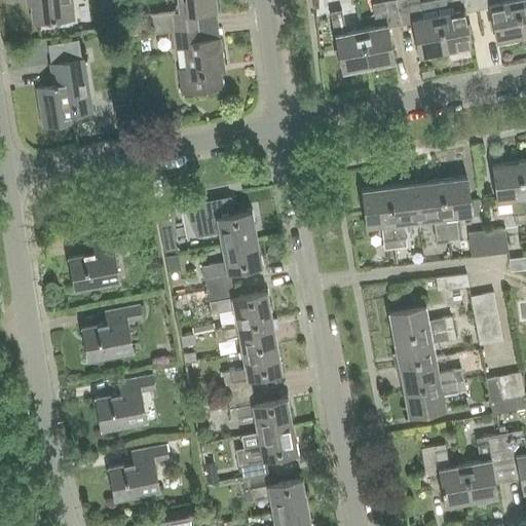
[(71,0),(30,0),(33,24),(74,19),(71,0)]
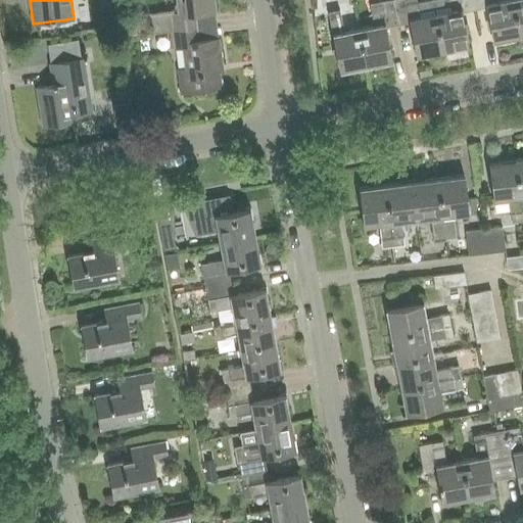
[(175,0),(177,11),(151,14),(153,34),(171,32),(197,29),(195,16),(217,13),(214,0),(175,0)]
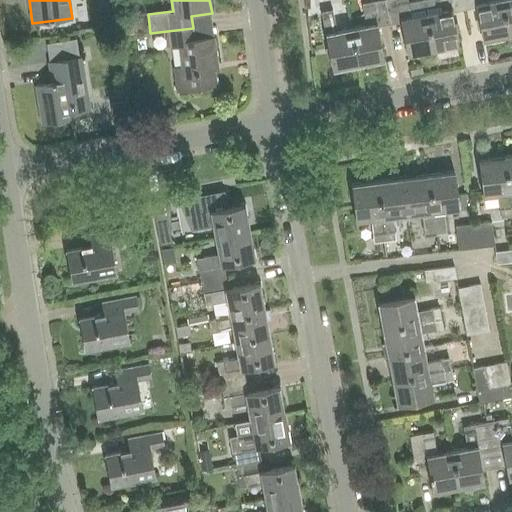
[(407,0),(387,0),(384,1),(389,26),(400,23),(407,57),(433,52),(423,0),(419,0),(408,2),(407,0)]
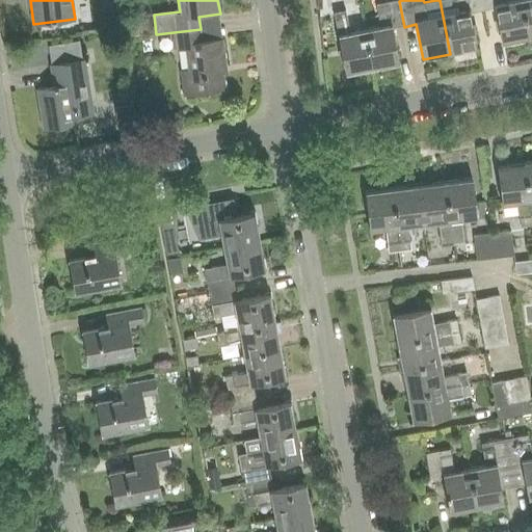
[(480,0),(440,0),(450,54),(478,49),(471,14),(482,10),(480,0)]
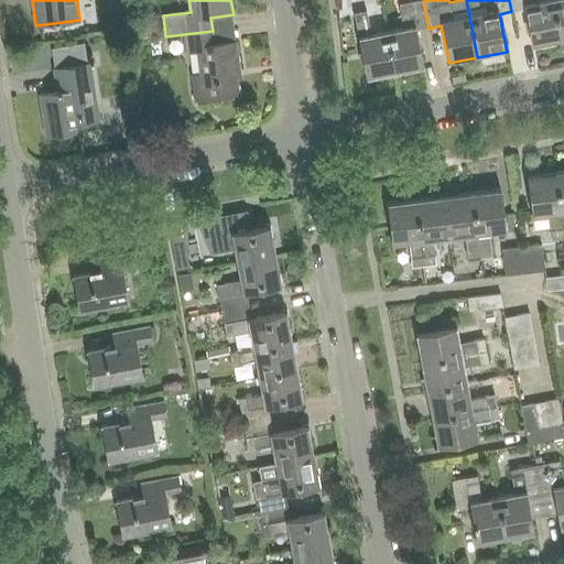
[(532,46),(560,41),(552,0),(549,0),(537,2),(535,0),(509,0),(511,11),(524,9),(532,46)]
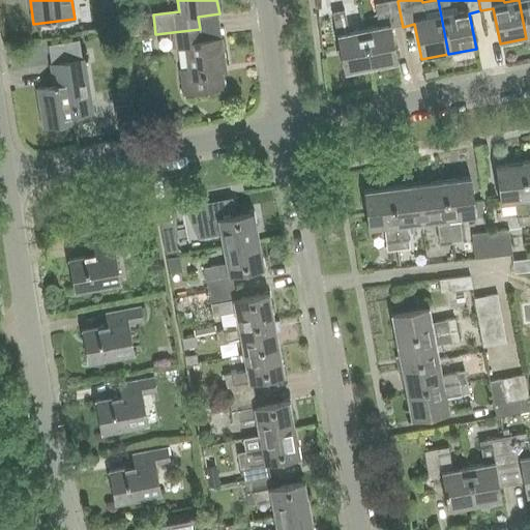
[(529,0),(519,0),(526,38),(529,37),(529,0)]
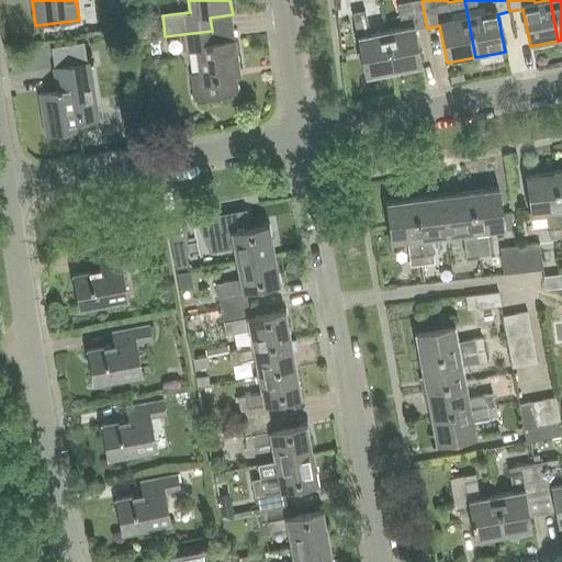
[(403,30),(385,33),(394,74),(422,68),(414,31),(427,29),(422,1),(397,6),(403,30)]
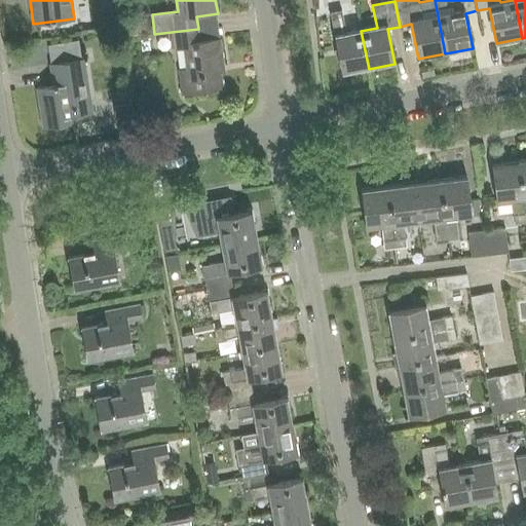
[(342,74),(369,69),(361,31),(347,34),(342,11),(330,13),(342,74)]
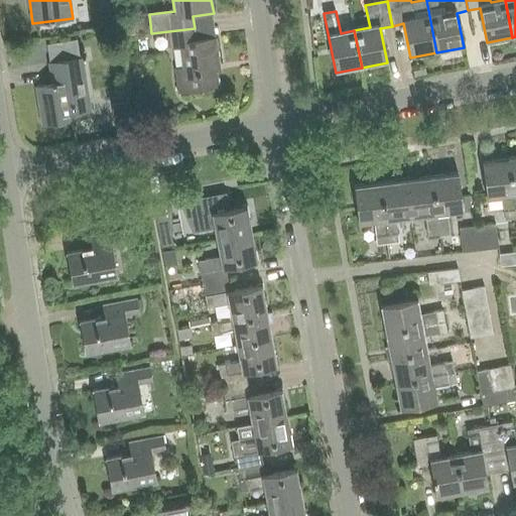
[(195,28),(168,31),(170,47),(178,46),(181,68),(174,69),(177,93),(219,88),(216,60),(219,60),(216,37),(196,40),(195,28)]
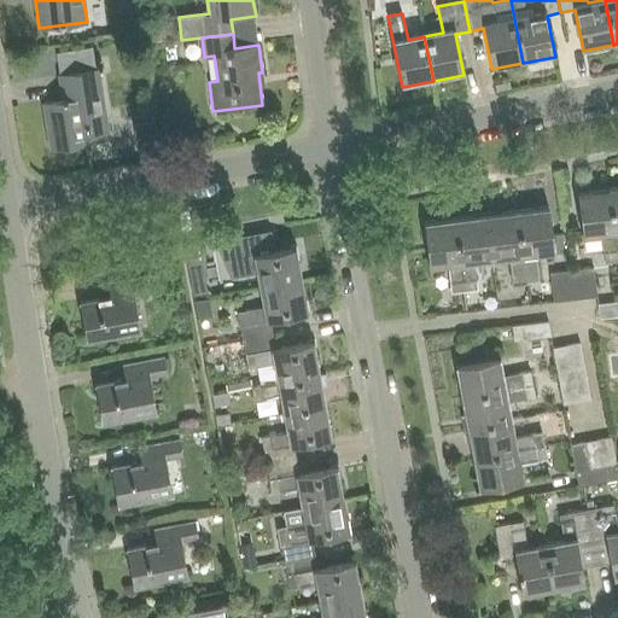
[(88,135),(109,133),(98,68),(58,75),(62,99),(42,101),(51,150),(89,144),(88,135)]
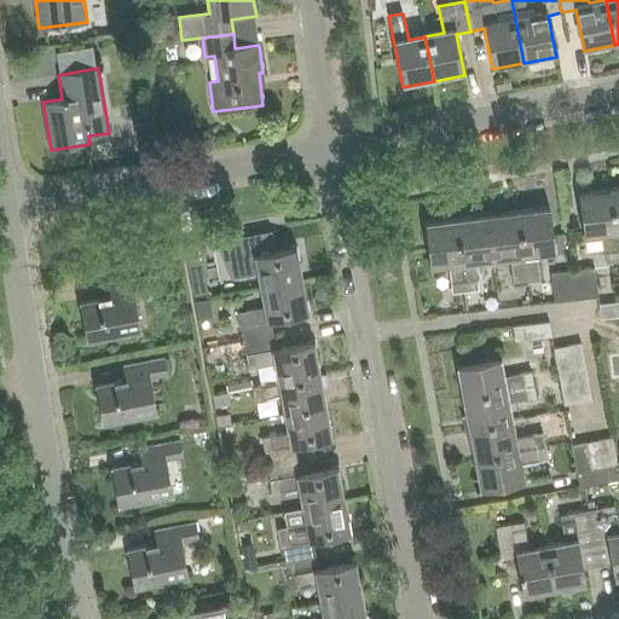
[(607,262),(618,260),(618,255),(611,189),(579,192),(584,238),(603,236),(607,262)]
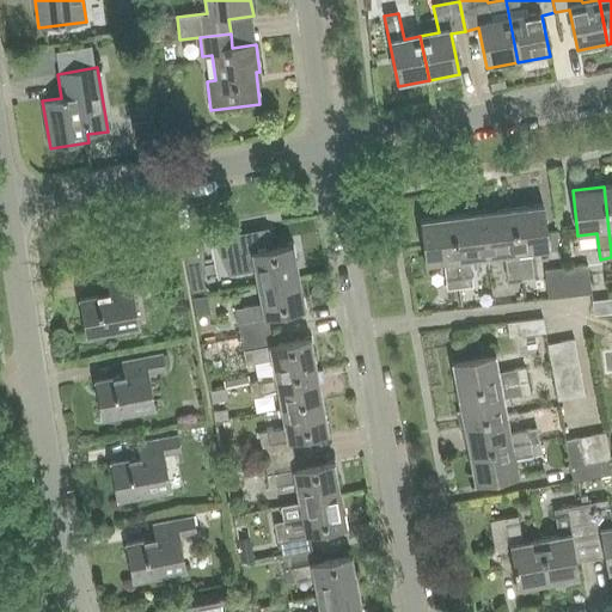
[(510,209),(520,281),(533,280),(530,255),(549,252),(543,206),(510,209)]
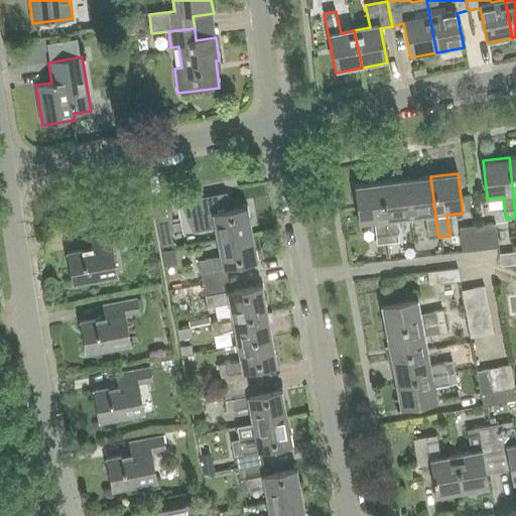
[(430,176),(405,179),(410,219),(425,217),(427,239),(438,237),(430,176)]
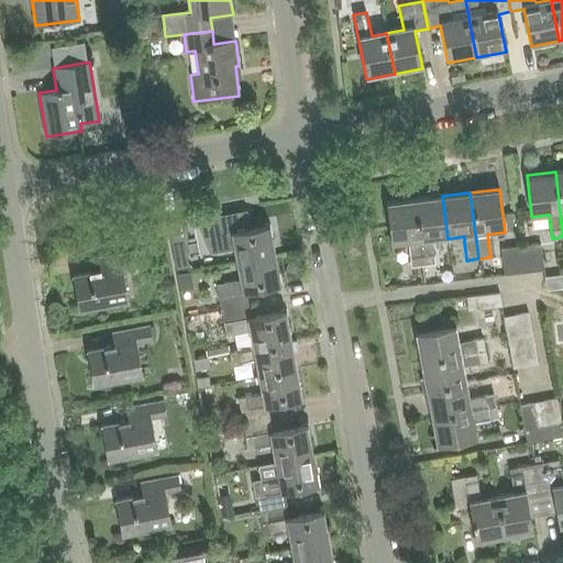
[(442,196),(414,200),(422,266),(433,264),(431,241),(448,239),(442,196)]
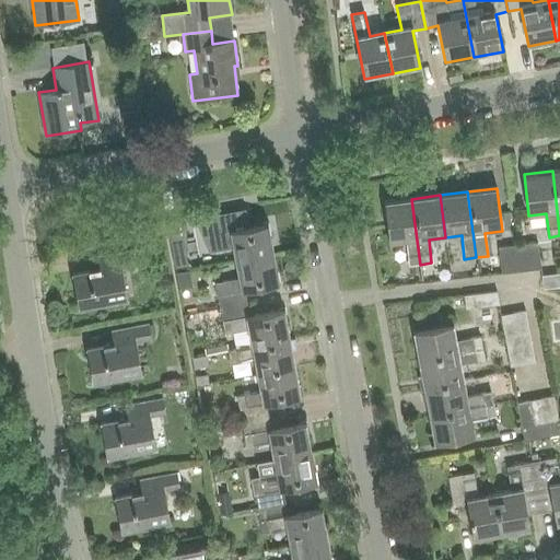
[(408,266),(420,265),(411,199),(384,202),(388,244),(406,242),(408,266)]
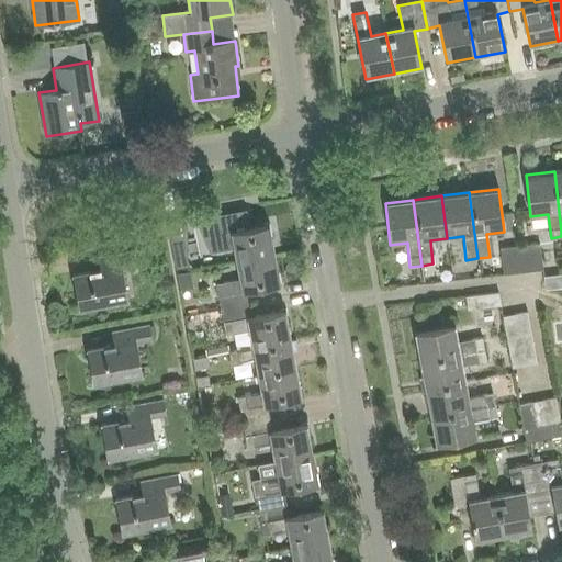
[(238,212),(202,220),(203,222),(210,254),(233,249),(235,263),(273,257),(267,225),(249,228),(248,221),(240,222),(238,212)]
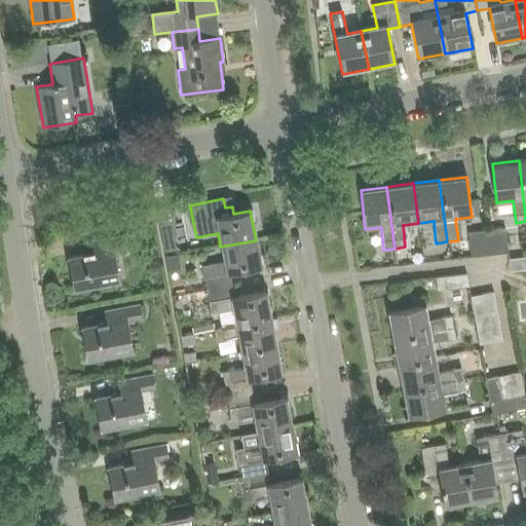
[(164,254),(177,252),(172,225),(159,227),(164,254)]
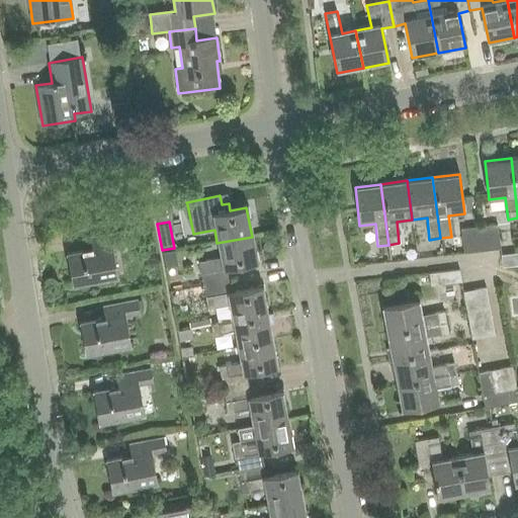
[(497,224),(485,226),(488,249),(500,248),(497,224)]
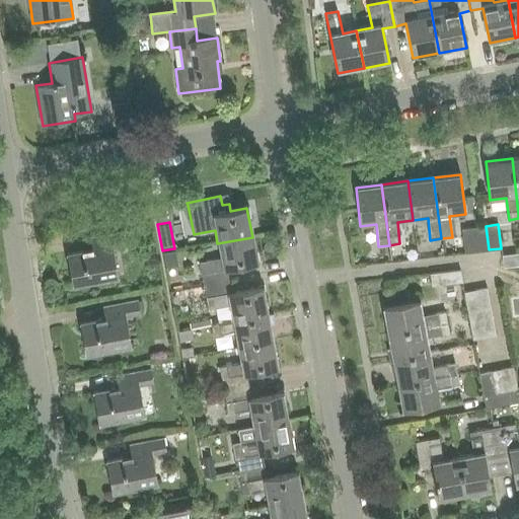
[(486,226),(473,227),(476,251),(489,249),(486,226)]
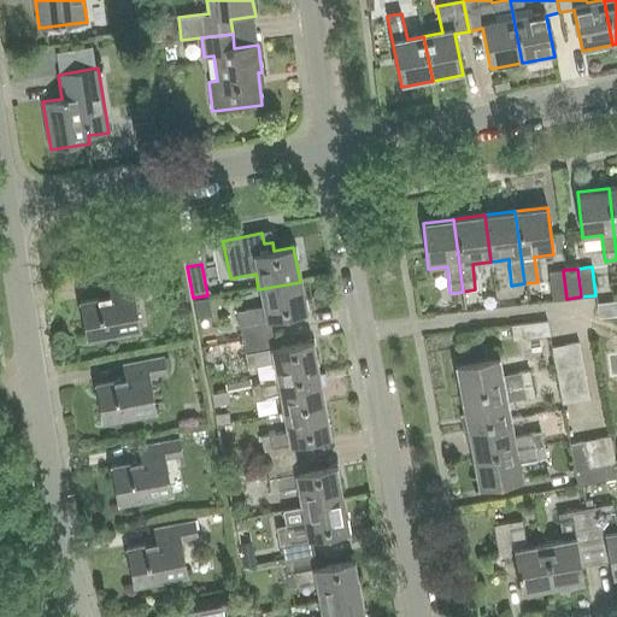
[(548,272),(552,300),(566,299),(563,270),(548,272)]
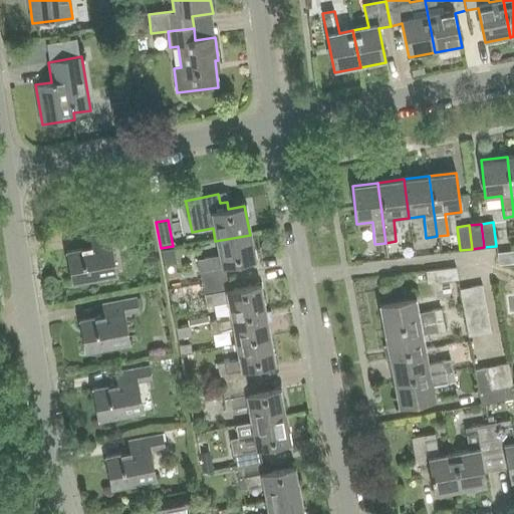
[(110,246),(124,243),(122,229),(87,236),(89,248),(65,252),(71,284),(115,276),(110,246)]
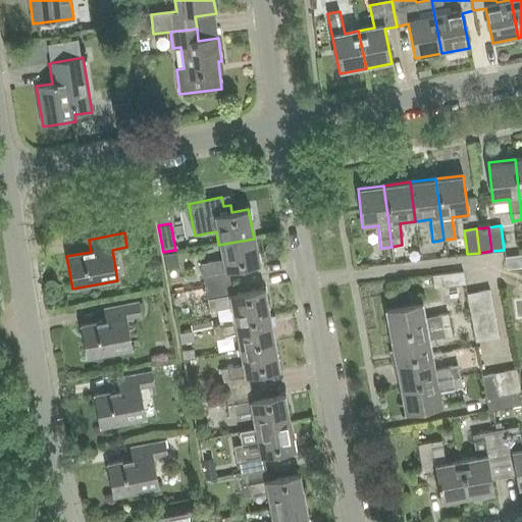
[(221,260),(199,264),(203,289),(228,283),(226,272),(259,266),(254,239),(218,245),(221,260)]
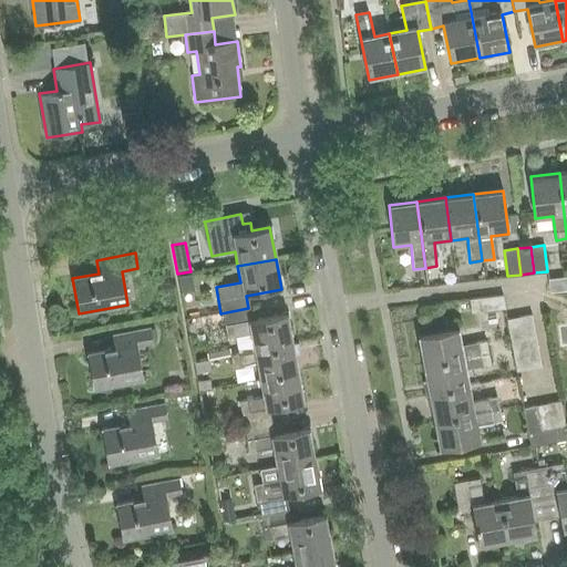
[(178,277),(181,294),(194,291),(192,275),(178,277)]
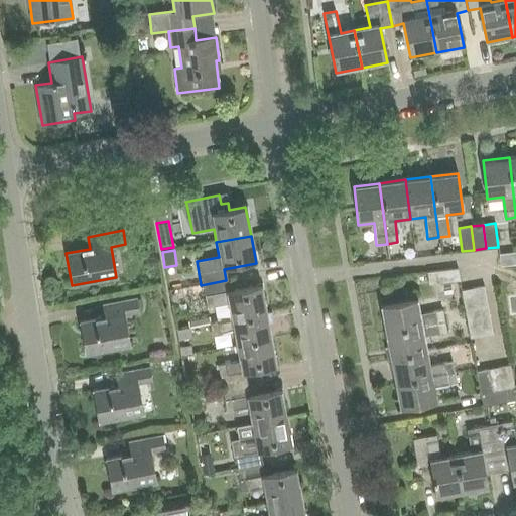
[(460,281),(458,268),(427,272),(428,285),(460,281)]
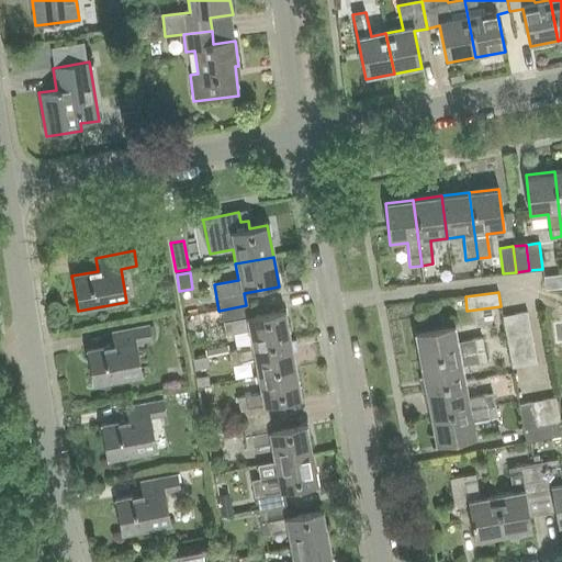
[(246,305),(218,311),(224,337),(248,333),(250,349),(290,341),(284,312),(248,319),(246,305)]
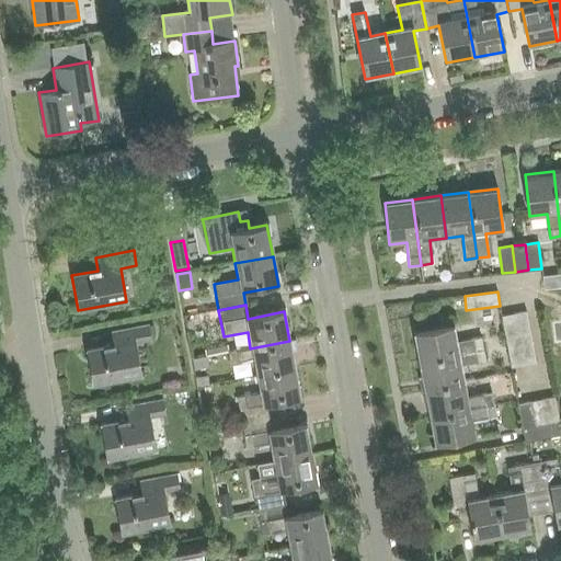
[(526,311),(514,313),(518,339),(530,336),(526,311)]
